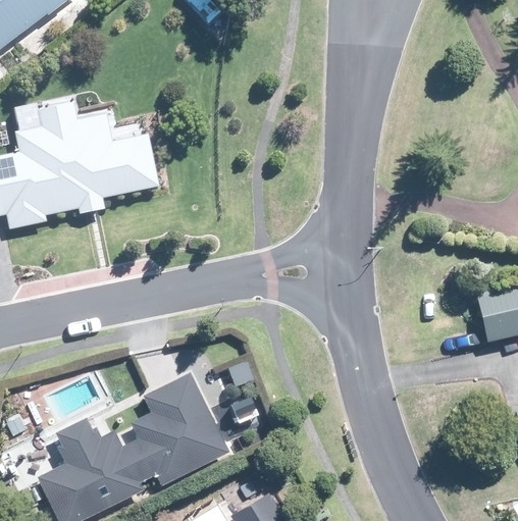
[(0,0),(0,49),(62,0),(0,0)]
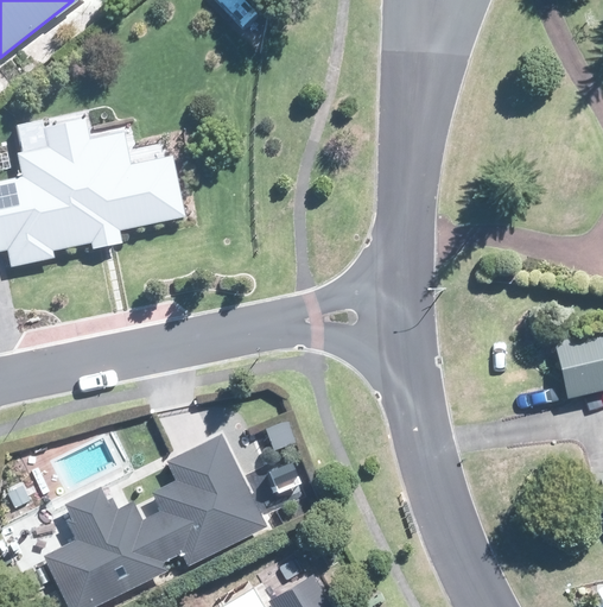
[(11,157),(16,177),(0,179),(0,253),(11,252),(13,267),(56,259),(55,251),(90,244),(91,250),(122,244),(120,229),(186,216),(175,155),(128,163),(122,132),(87,139),(84,122),(44,131),(48,150),(11,157)]
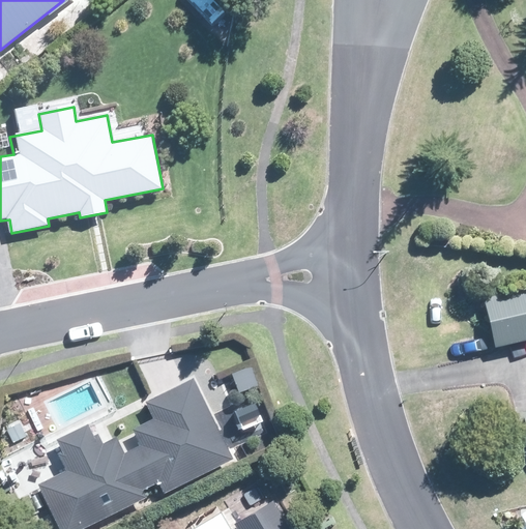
[(505,339),(525,333),(525,294),(494,301),(502,340),(505,339)]
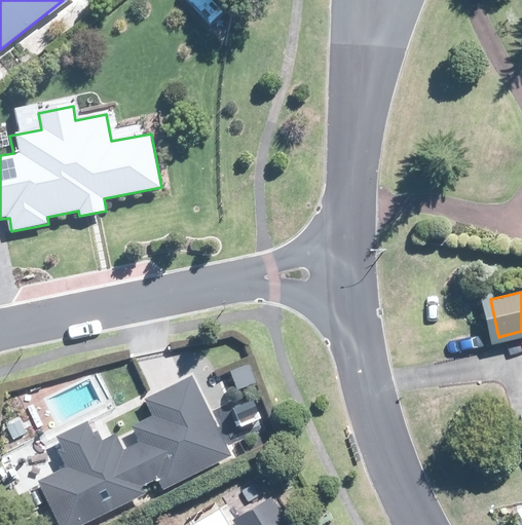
[(232,375),(222,379),(227,392),(258,380),(250,359),(229,367),(232,375)]
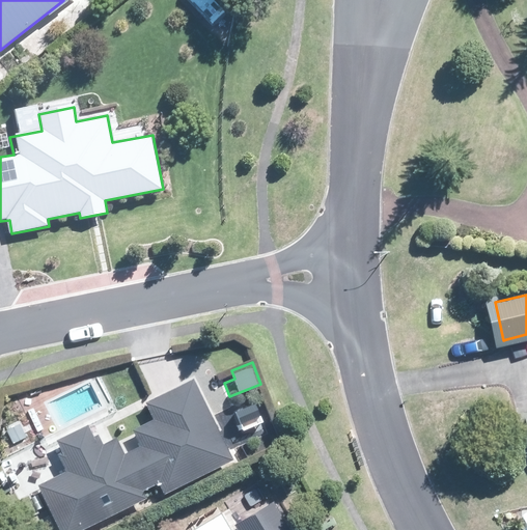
[(38,459),(47,479),(37,483),(58,529),(78,529),(233,457),(196,377),(143,400),(151,419),(101,443),(90,420),(50,439),(56,451),(38,459)]
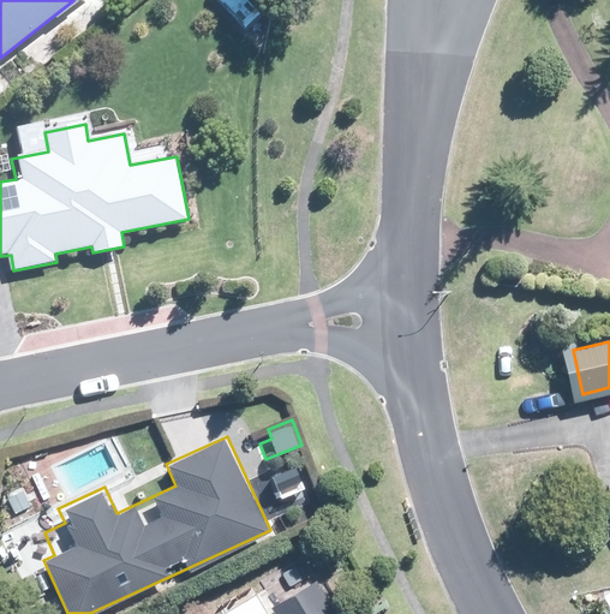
[(336,613),(315,576),(269,602),(274,610),(268,613),(243,613),(237,603),(216,613),(336,613)]
